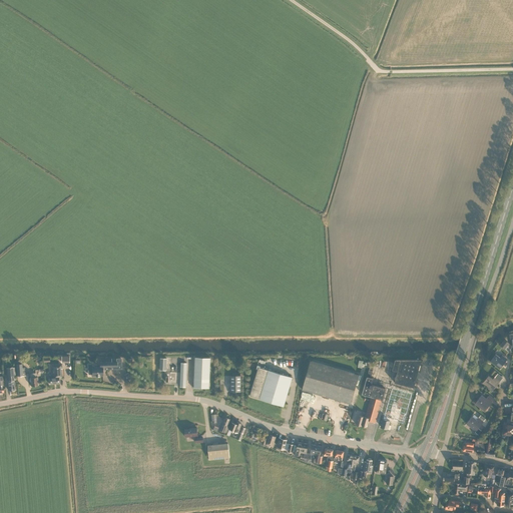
[(505,339),(501,345),(505,349),(510,343),(505,339)]
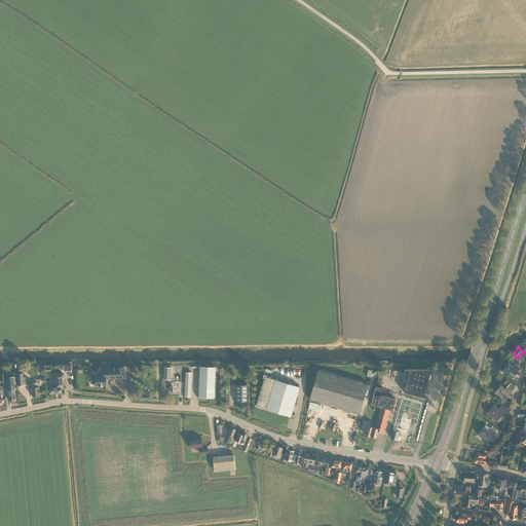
[(513,367),(509,363),(502,370),(513,378),(520,368),(515,364),(513,367)]
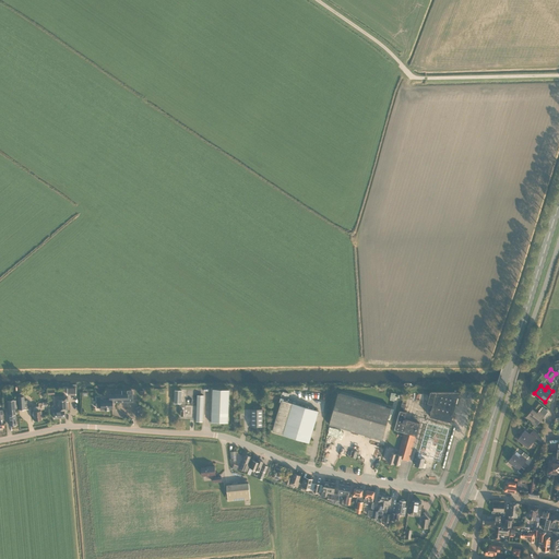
[(229,390),(213,389),(212,418),(211,418),(211,423),(217,423),(228,423),(229,390)]
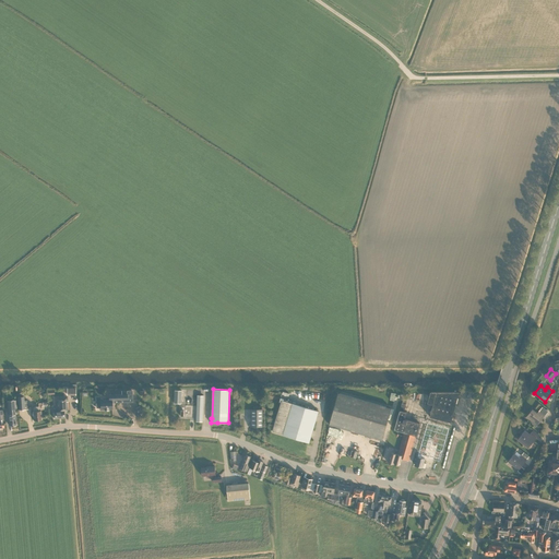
[(108,400),(100,401),(96,401),(96,407),(100,407),(100,408),(100,409),(105,409),(108,409),(113,409),(111,401),(114,400),(123,400),(128,400),(128,397),(128,396),(129,396),(132,396),(132,391),(127,391),(121,391),(121,394),(115,394),(115,391),(110,391),(110,394),(109,394),(109,400),(108,400)]
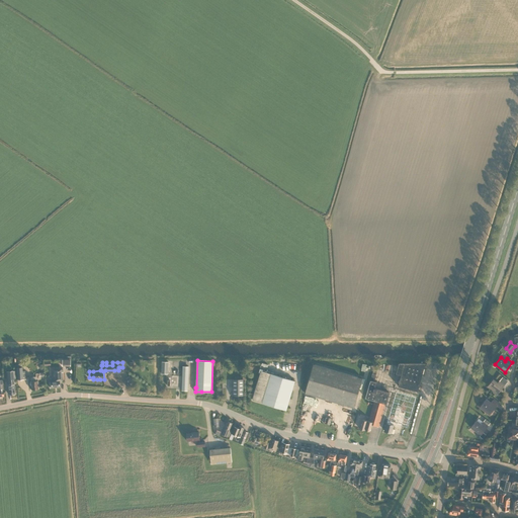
[(397,373),(402,374),(399,386),(418,392),(426,363),(405,363),(399,363),(397,373)]
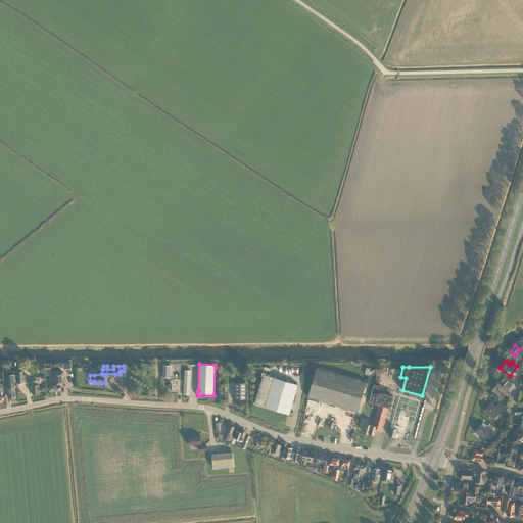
[(366,382),(317,368),(308,397),(358,412),(366,382)]
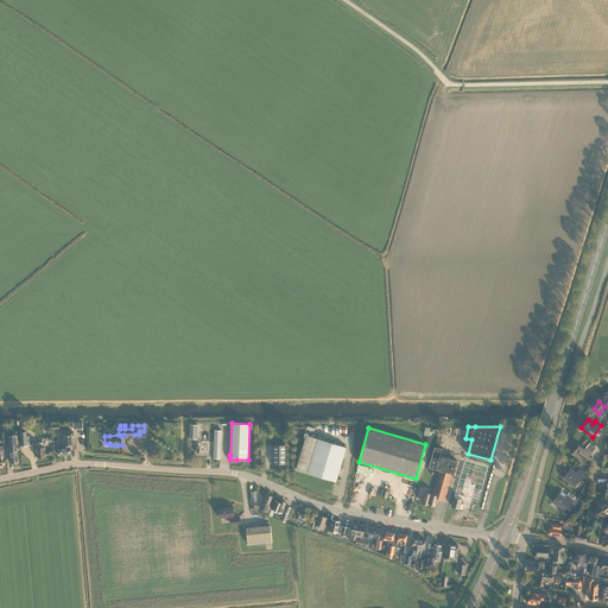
[(75,447),(74,431),(61,432),(62,443),(57,444),(58,455),(70,454),(70,447),(75,447)]
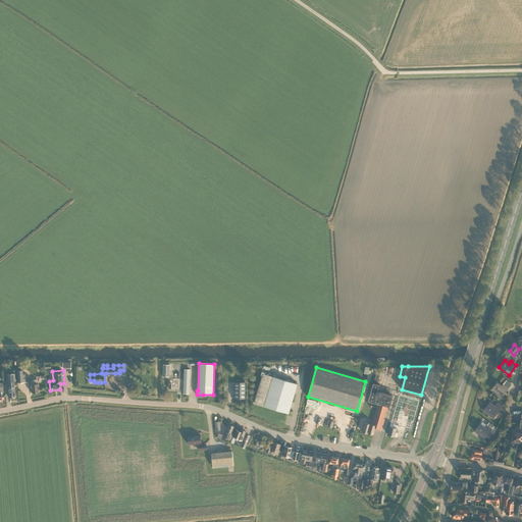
[(16,386),(14,373),(6,374),(9,398),(15,397),(14,386),(16,386)]
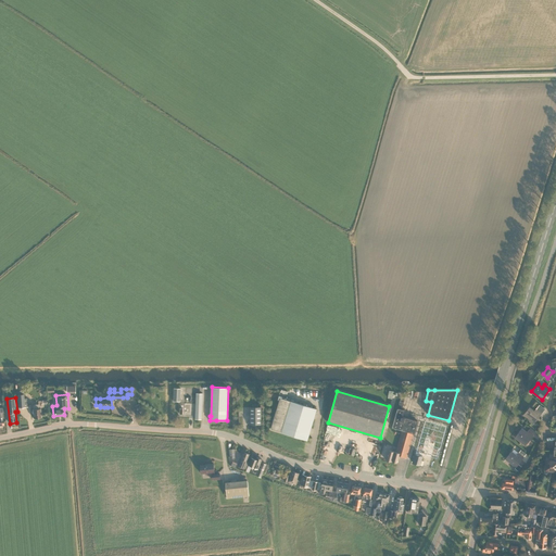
[(317,409),(280,399),(272,429),(281,432),(281,433),(307,441),(317,409)]
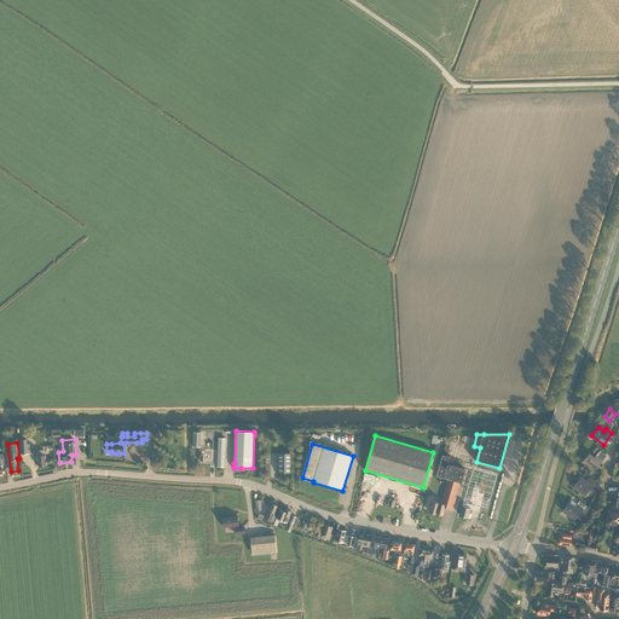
[(288,450),(281,449),(281,452),(279,452),(279,472),(291,473),(291,452),(288,452),(288,450)]
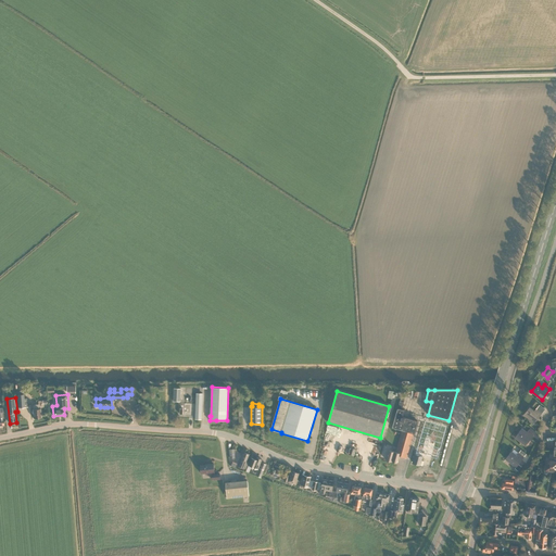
[(39,408),(38,404),(33,404),(34,408),(33,409),(34,418),(37,417),(37,419),(40,418),(40,417),(41,417),(40,412),(41,412),(41,408),(39,408)]
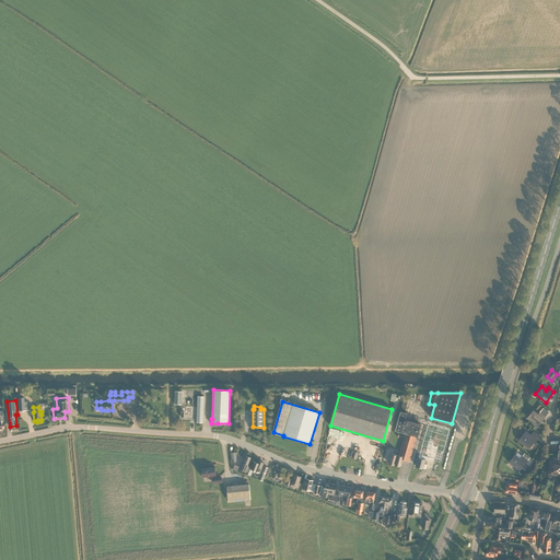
[(549,412),(544,408),(539,413),(534,409),(527,418),(534,422),(533,424),(537,427),(549,412)]
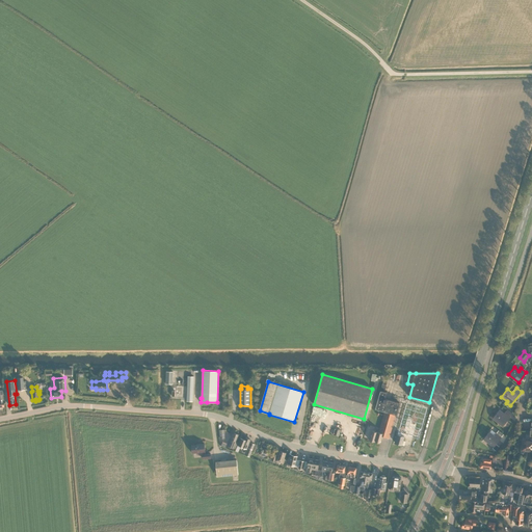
[(384,392),(380,391),(375,408),(384,411),(378,432),(372,430),(369,441),(375,442),(380,443),(382,436),(390,439),(399,403),(384,399),(387,393),(384,392)]
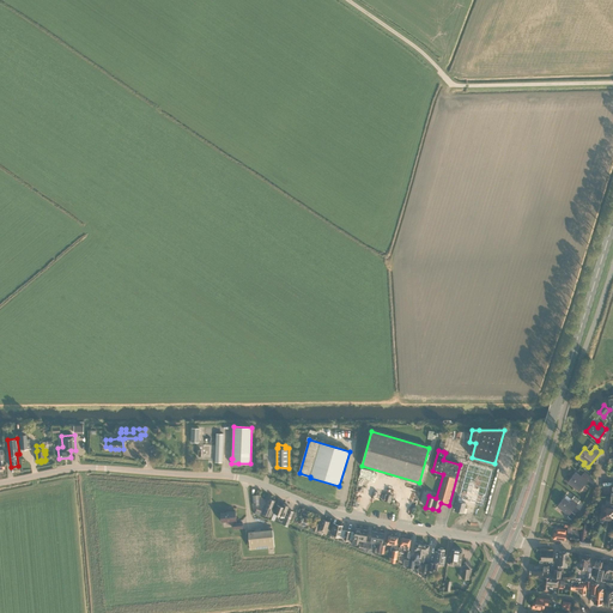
[(592,475),(586,471),(580,478),(575,473),(568,483),(580,491),(592,475)]
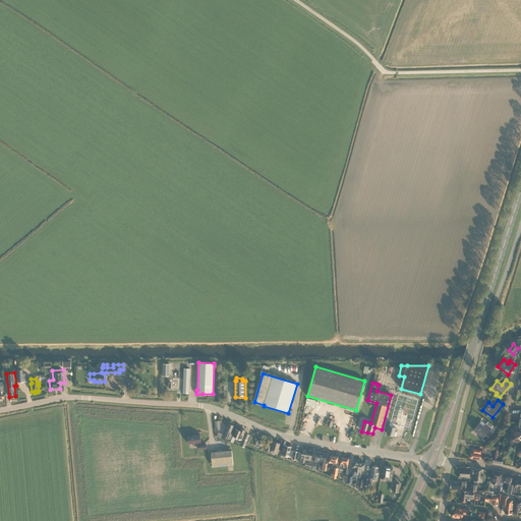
[(410,407),(400,405),(395,424),(391,423),(390,426),(389,425),(387,433),(394,436),(397,425),(405,427),(410,407)]
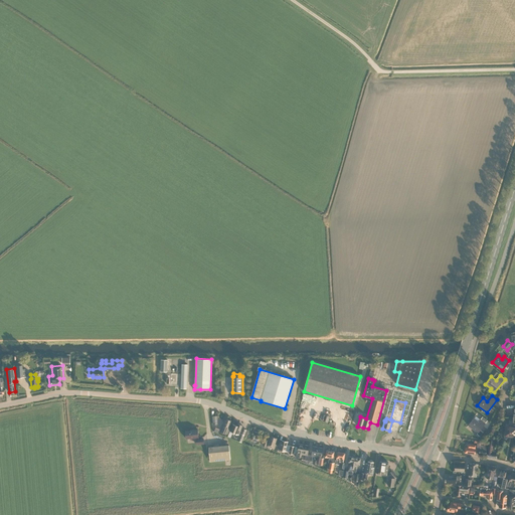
[(479,421),(474,417),(468,425),(478,433),(485,422),(480,418),(479,421)]
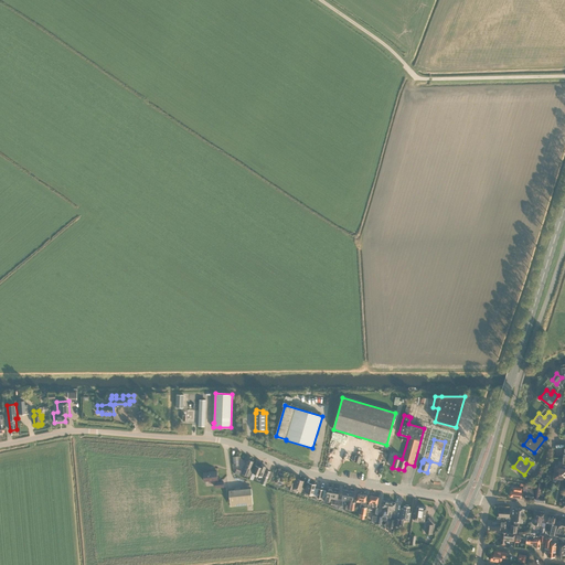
[(254,462),(249,460),(248,461),(247,461),(242,473),(251,477),(252,475),(254,470),(252,469),(254,462)]
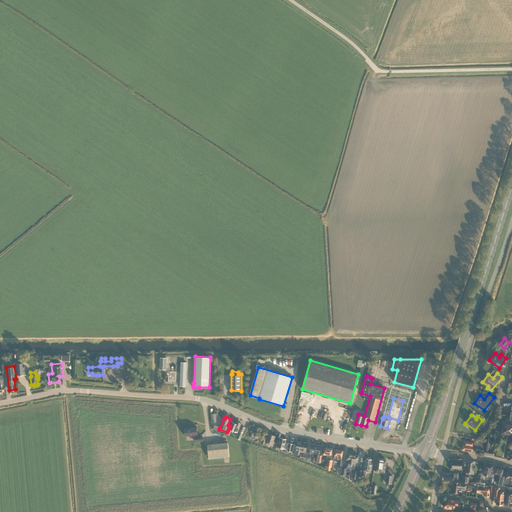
[(232,422),(227,434),(230,435),(232,430),(233,430),(238,432),(241,423),(237,421),(236,423),(232,422)]
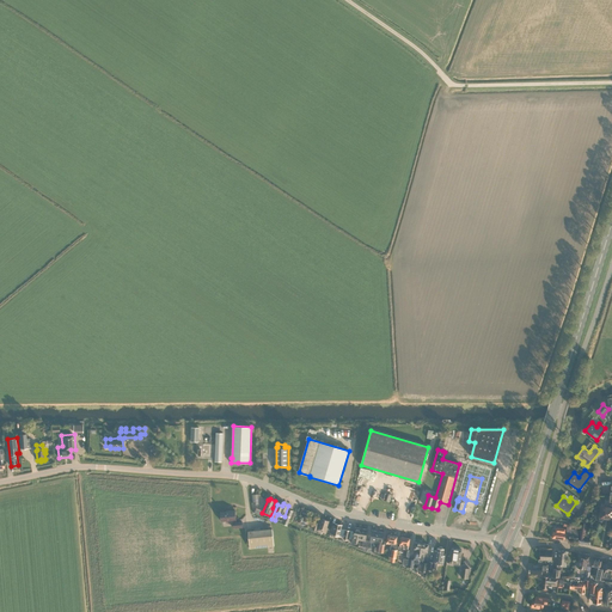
[(611,519),(611,503),(607,503),(606,506),(601,505),(600,518),(611,519)]
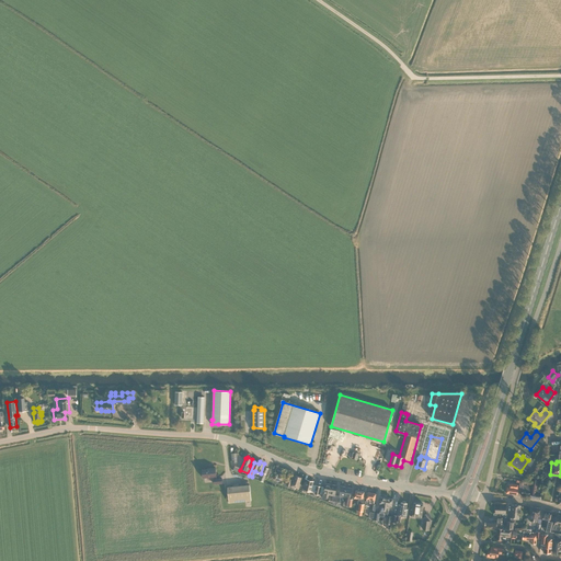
[(217,479),(216,467),(212,468),(203,469),(203,478),(214,477),(214,479),(214,484),(222,483),(222,478),(217,479)]
